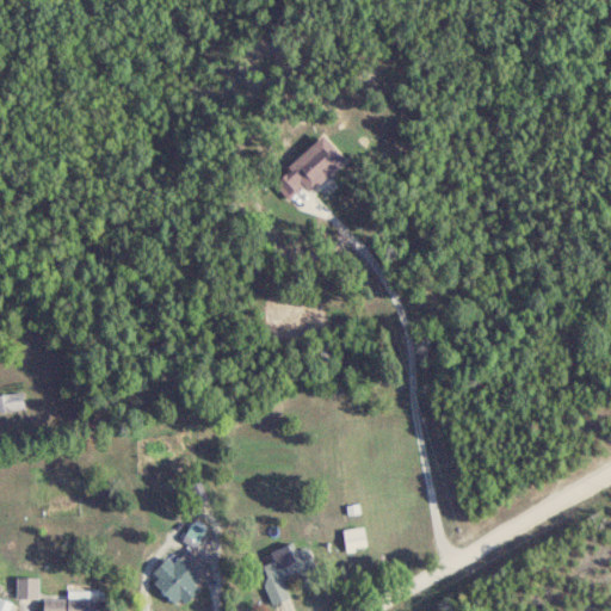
[(273,181),(288,198),(304,183),(312,191),(347,158),(326,134),(273,181)]
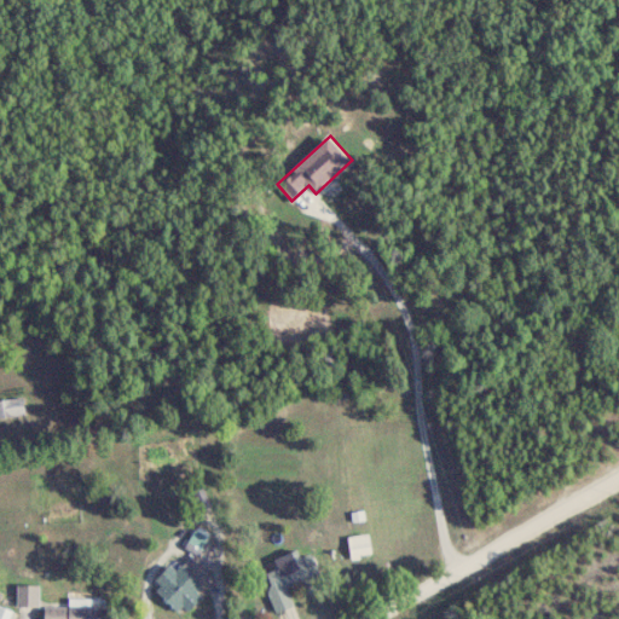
[(0,415),(24,415),(23,397),(0,398),(0,415)]
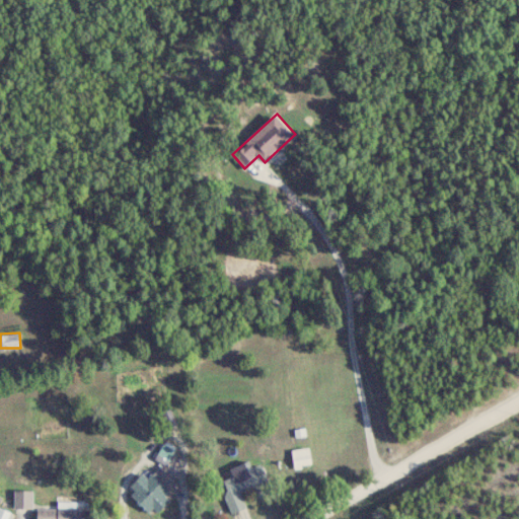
[(167,465),(175,445),(163,440),(155,459),(167,465)]
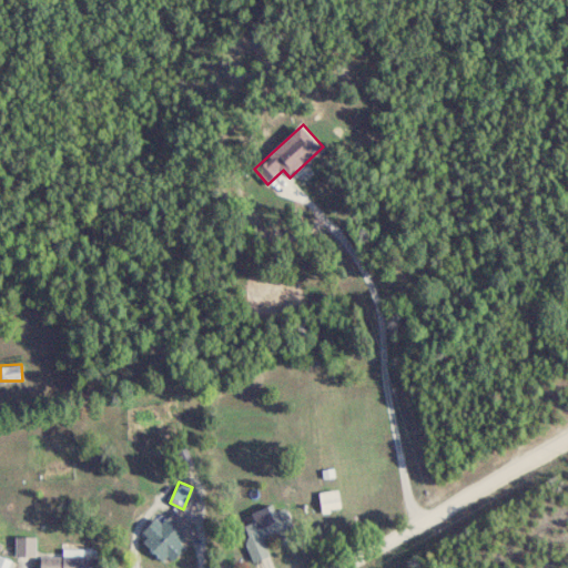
[(321,510),(341,508),(338,489),(318,490),(321,510)]
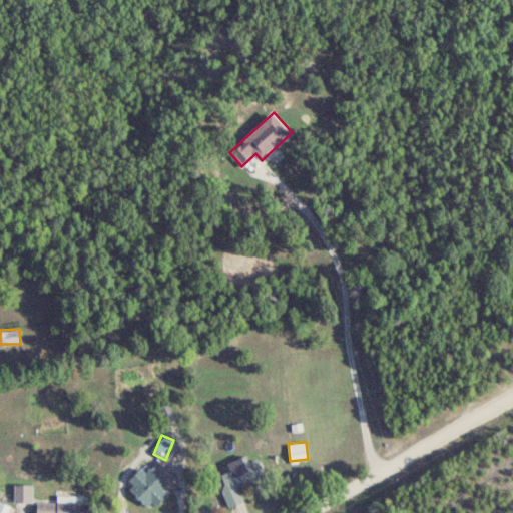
[(226,507),(243,501),(238,484),(265,475),(260,459),(244,463),(242,456),(226,461),(229,470),(216,474),(226,507)]
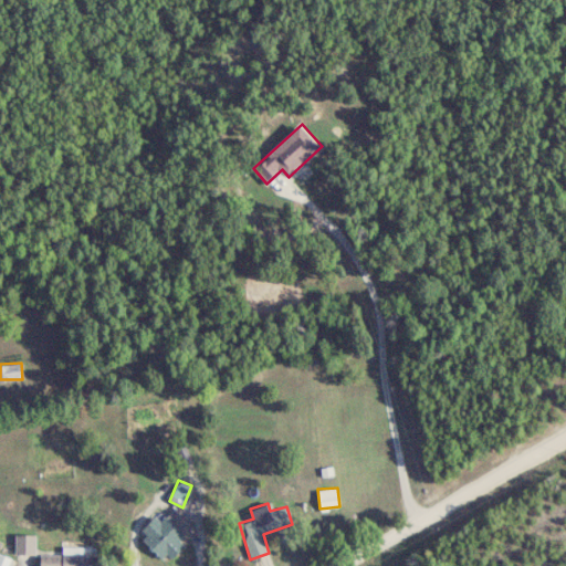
[(171,562),(185,545),(178,541),(185,532),(176,525),(182,517),(173,509),(163,521),(157,515),(139,536),(171,562)]
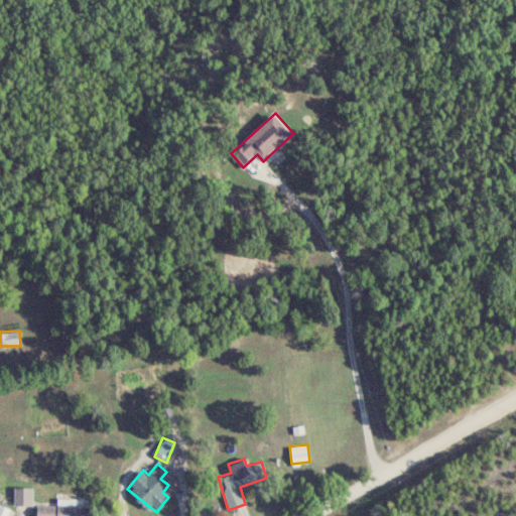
[(32,487),(14,486),(14,505),(32,505),(32,487)]
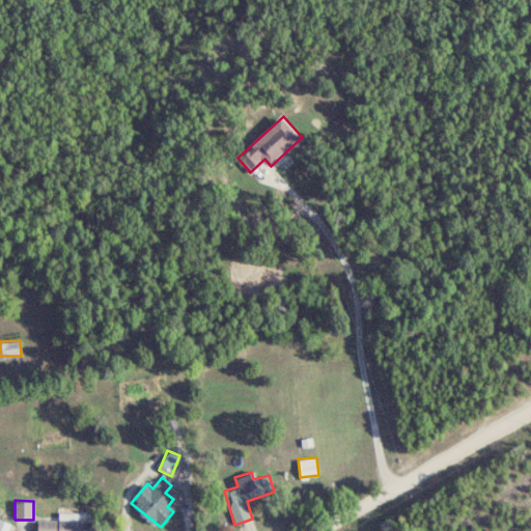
[(37,519),(36,530),(90,530),(91,521),(78,521),(78,512),(58,511),(58,520),(37,519)]
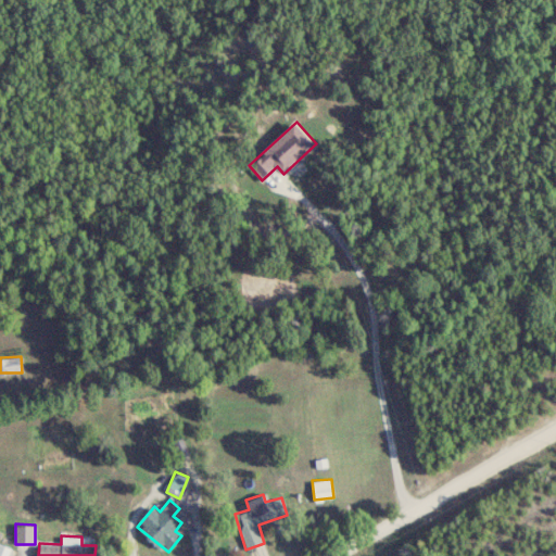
[(8,555),(12,546),(0,542),(0,555),(8,555)]
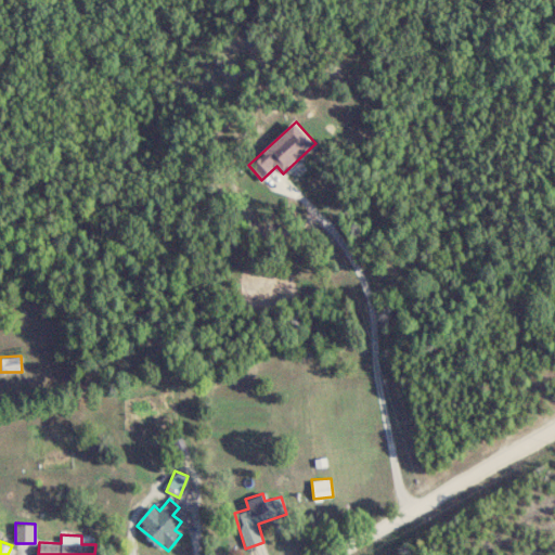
All buildings are outlined.
